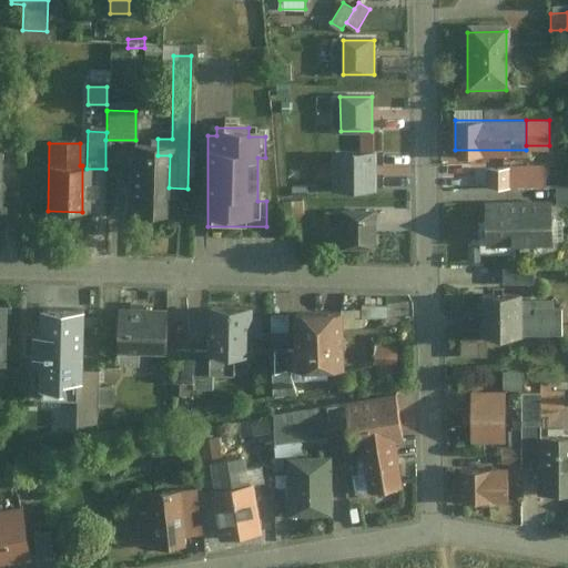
[(376,190),(376,151),(332,151),(333,190),(376,190)]
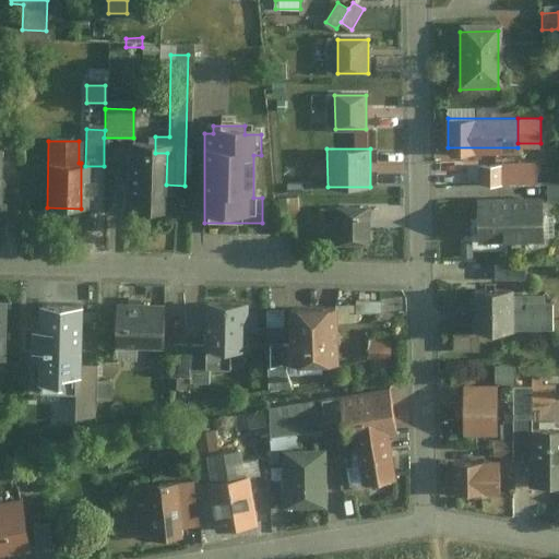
[(125,213),(165,214),(166,185),(167,153),(155,153),(126,152),(125,213)]
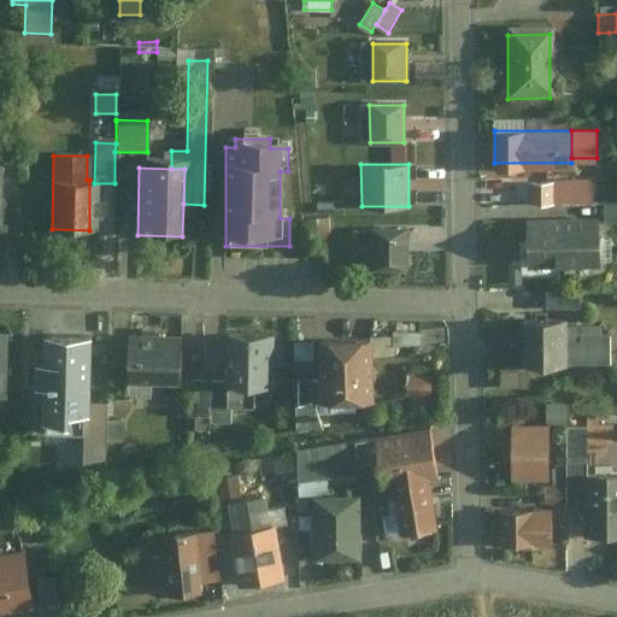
[(593,178),(556,180),(556,203),(593,201),(593,178)]
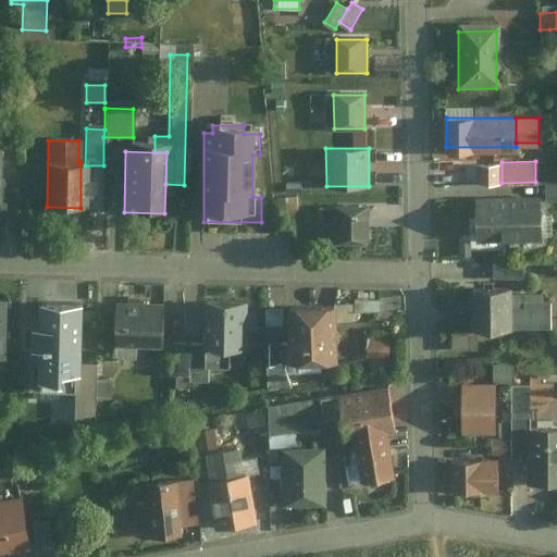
[(479,183),(502,183),(502,162),(478,163),(479,183)]
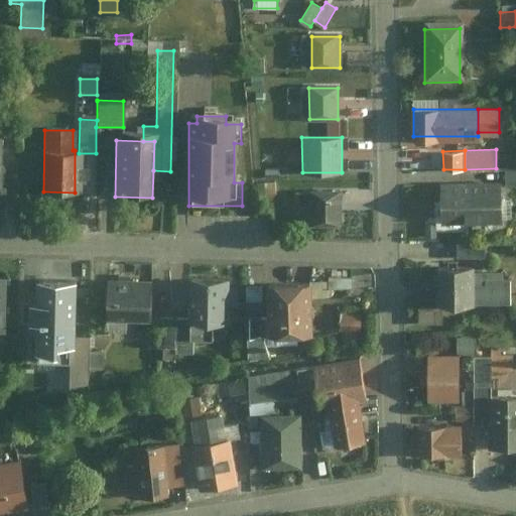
[(515,184),(515,170),(505,170),(506,184),(515,184)]
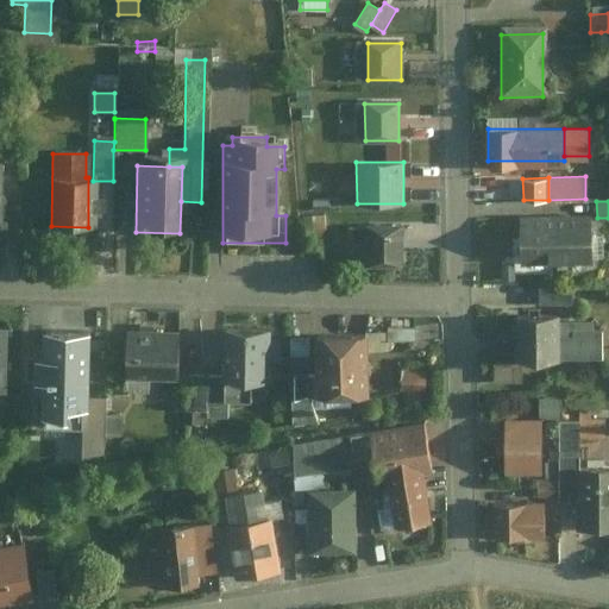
[(402,263),(401,225),(369,225),(370,263),(402,263)]
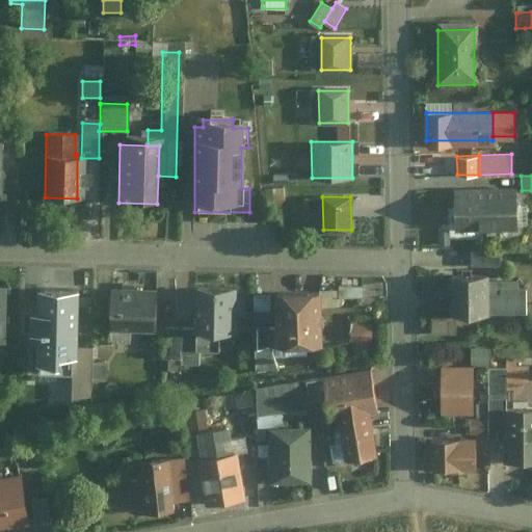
[(516,230),(516,196),(456,197),(456,230),(487,230),(516,230)]
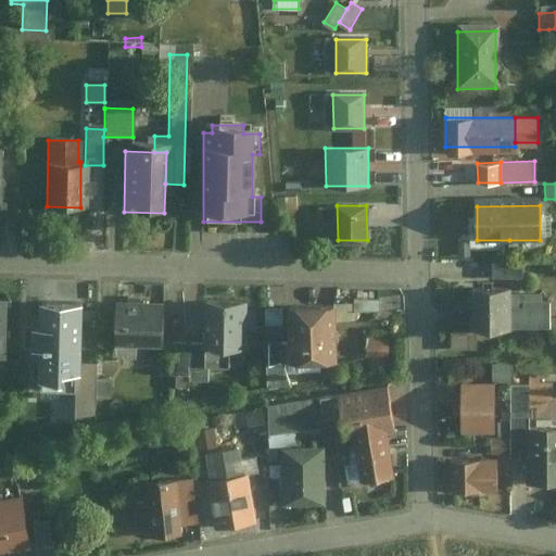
[(457,242),(457,255),(468,255),(468,242),(457,242)]
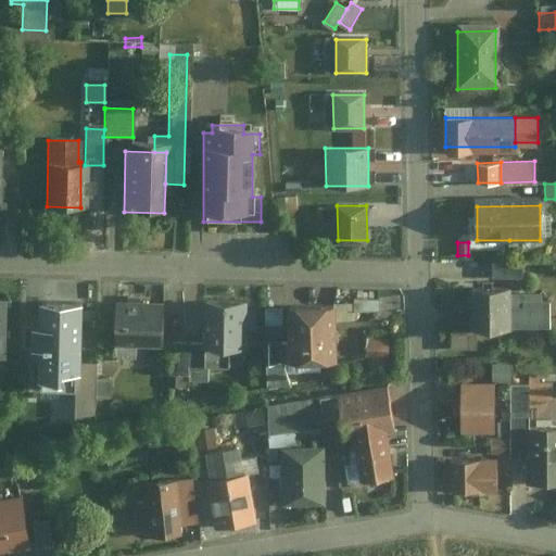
[(492,275),(522,276),(522,263),(509,262),(493,262),(492,275)]
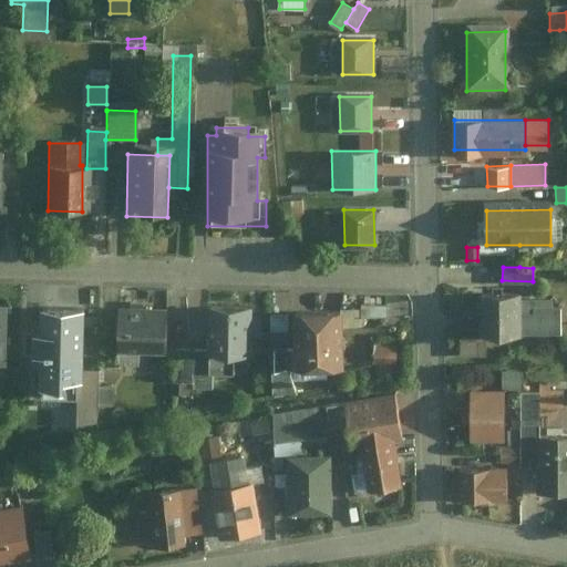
[(486,336),(522,336),(521,300),(521,295),(480,296),(481,337),(486,336)]
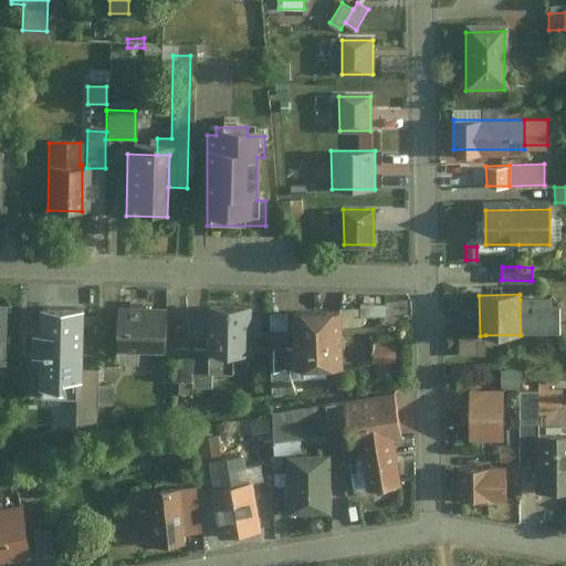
[(520,300),(521,335),(556,334),(556,307),(551,307),(549,299),(520,300)]
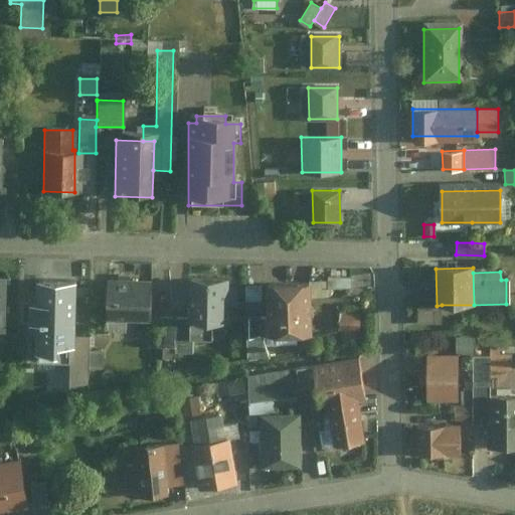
[(0,327),(7,328),(8,274),(0,274),(0,327)]
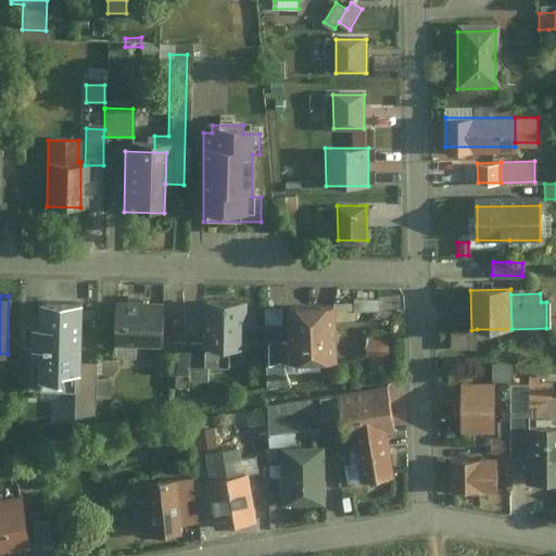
[(80,358),(83,301),(39,300),(38,321),(30,321),(29,342),(38,342),(37,381),(52,381),(53,358),(73,358),(80,358)]
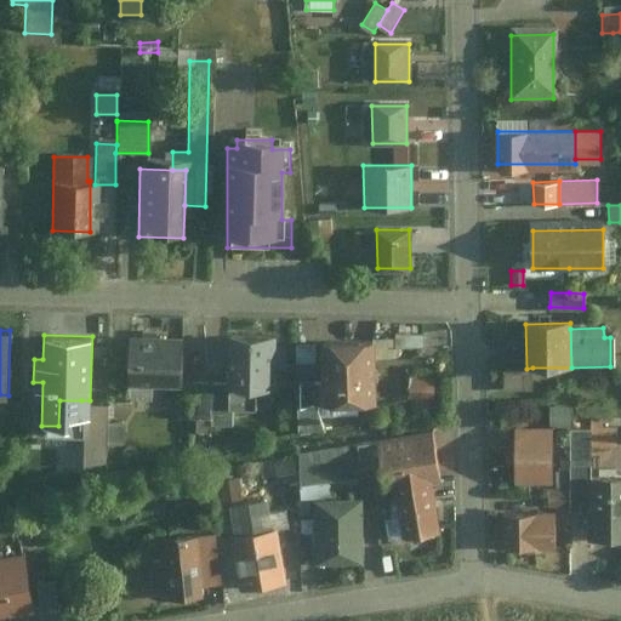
[(272,346),(272,339),(232,337),(231,382),(257,383),(271,383),(271,363),(280,363),(281,346),(272,346)]
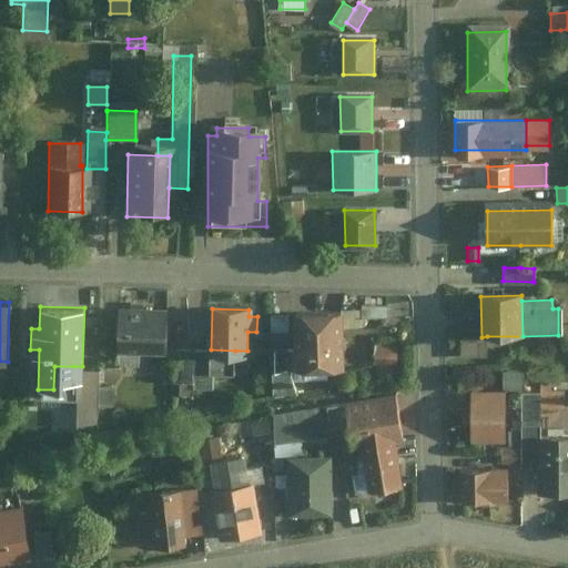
[(271,311),(272,391),(285,391),(285,363),(284,343),(284,311),(271,311)]
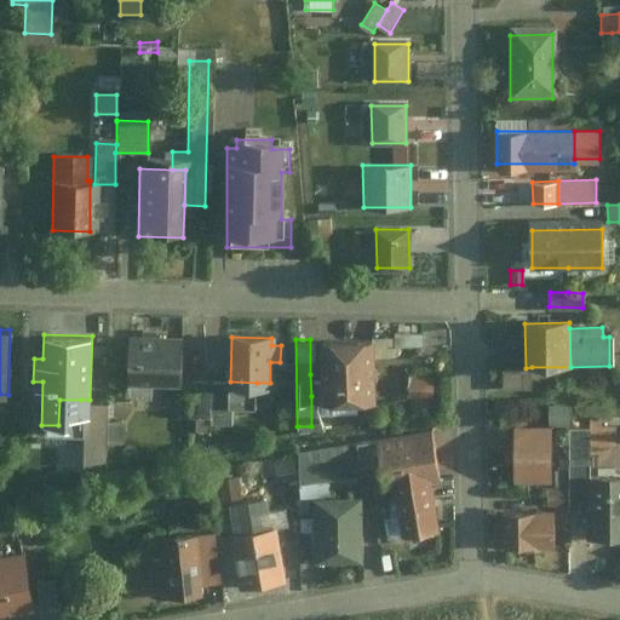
[(378,395),(375,339),(322,343),(323,375),(325,397),(378,395)]
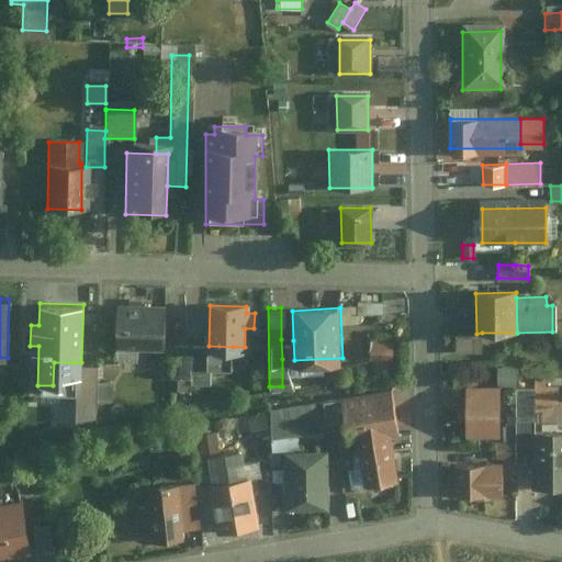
[(117,348),(139,349),(164,350),(165,310),(119,308),(117,348)]
